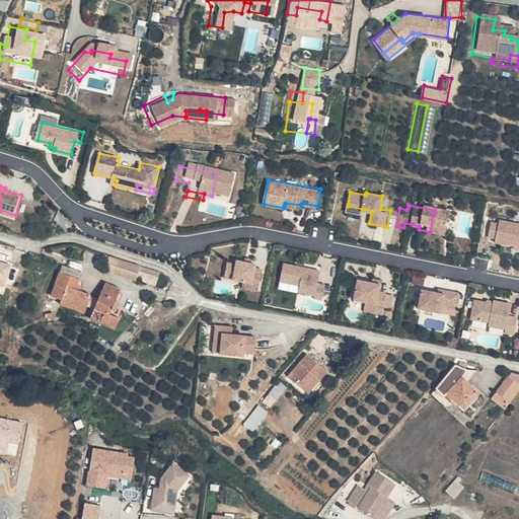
[(513,249),(517,226),(484,220),(484,224),(475,223),(472,237),(479,239),(479,242),(498,246),(506,248),(513,249)]
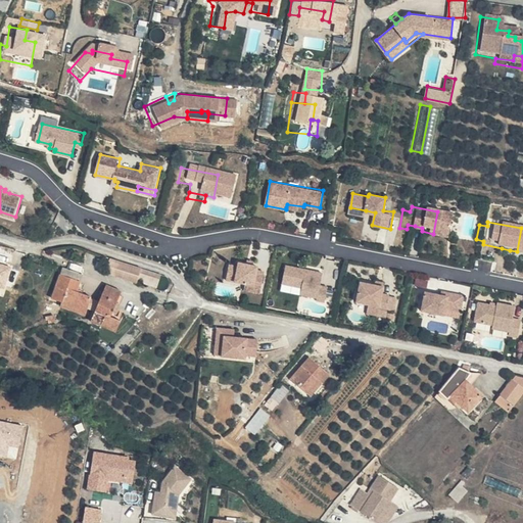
[(432,236),(433,234),(422,231),(422,228),(415,226),(413,233),(432,236)]
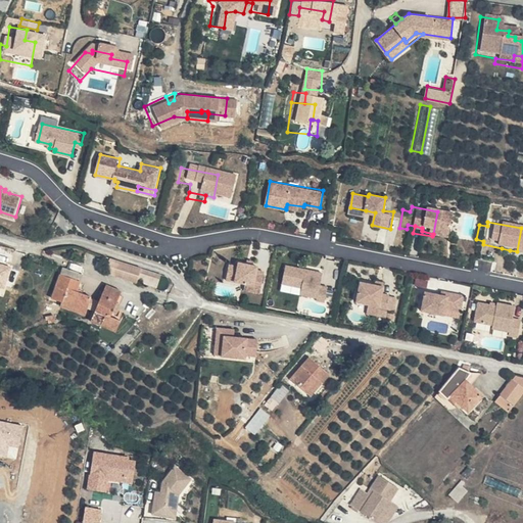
[(11,265),(0,260),(0,285),(5,287),(11,265)]
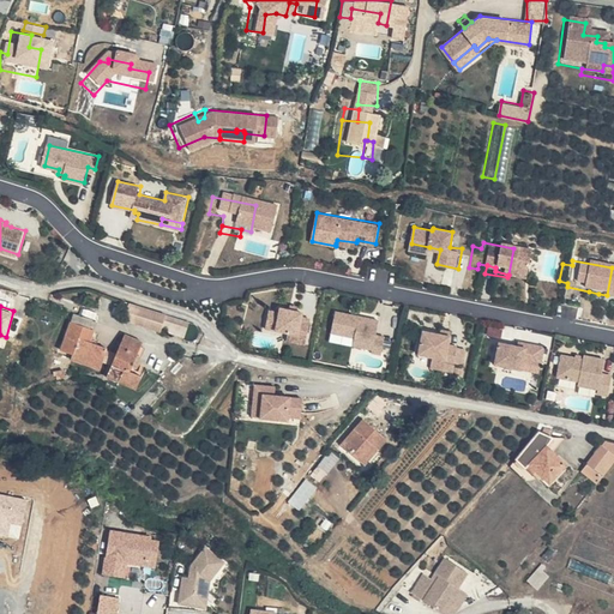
[(307,336),(311,317),(301,315),(302,311),(280,307),(278,312),(268,311),(265,327),(288,332),(307,336)]
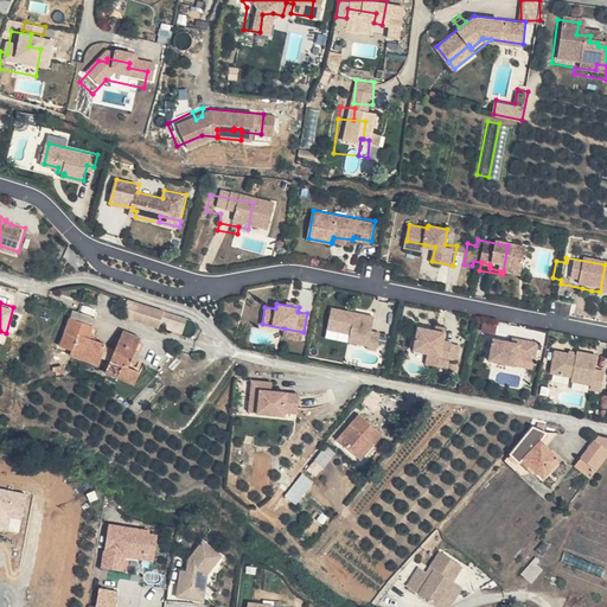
[(379,350),(382,334),(372,332),(375,315),(332,307),(328,331),(350,334),(349,340),(370,344),(370,349),(379,350)]
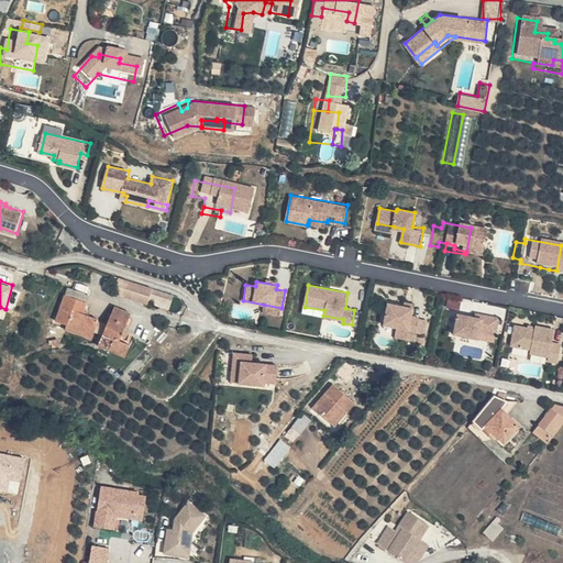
[(84,330),(99,335),(103,320),(88,315),(91,305),(84,302),(87,293),(68,286),(55,326),(70,331),(73,327),(84,330)]
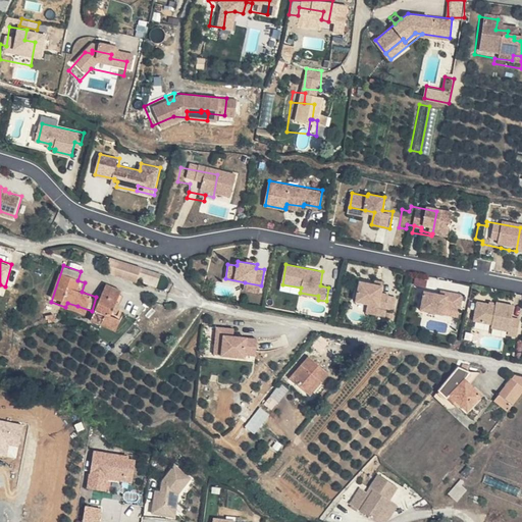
[(260,291),(261,285),(245,282),(243,288),(260,291)]
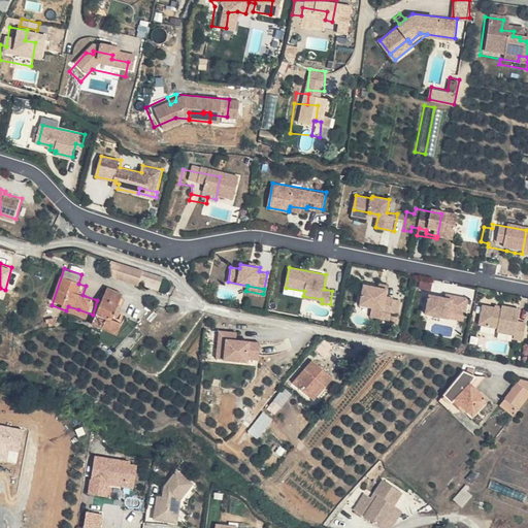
[(380,314),(382,300),(372,299),(373,292),(351,288),(347,311),(369,315),(369,319),(377,320),(380,314)]
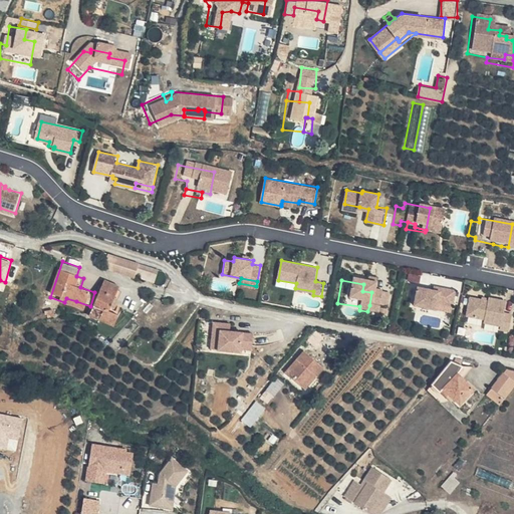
[(123,287),(106,281),(96,308),(92,320),(106,325),(119,329),(124,316),(117,313),(118,309),(115,307),(123,287)]
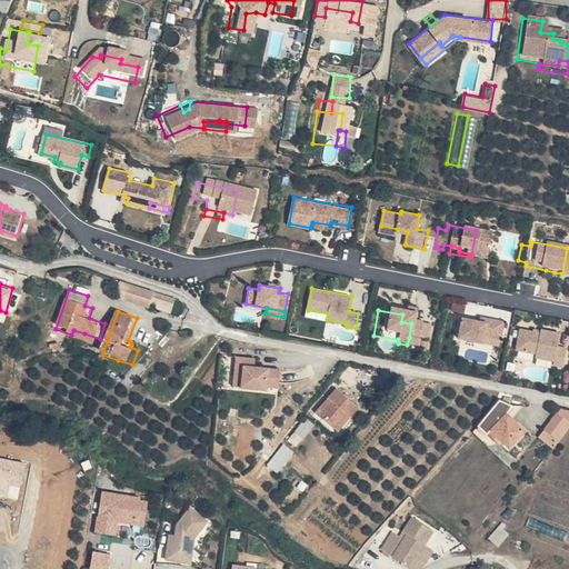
[(488,321),(473,318),(472,322),(465,320),(448,318),(445,339),(468,343),(469,336),(485,338),(488,321)]
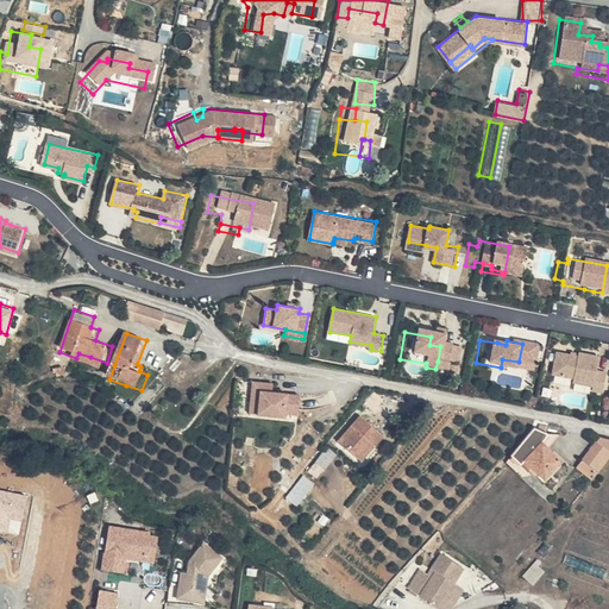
[(449,349),(440,346),(438,362),(446,363),(449,349)]
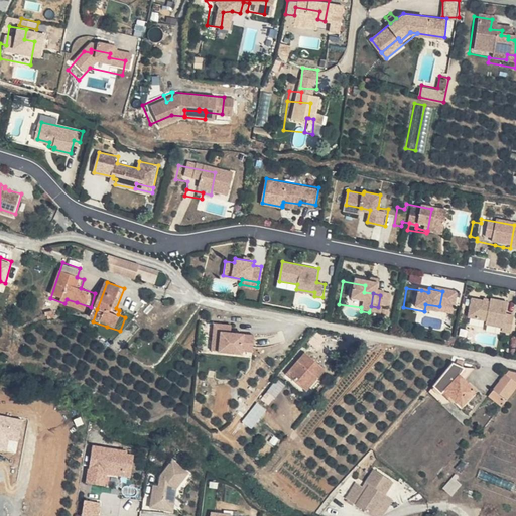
[(498,331),(501,313),(493,311),(495,300),(478,297),(477,300),(461,297),(457,316),(474,319),(474,324),(490,327),(490,330),(498,331)]
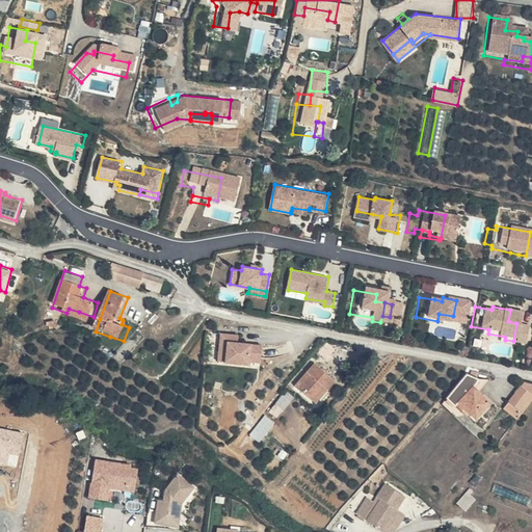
[(94,317),(79,312),(77,316),(91,321),(94,317)]
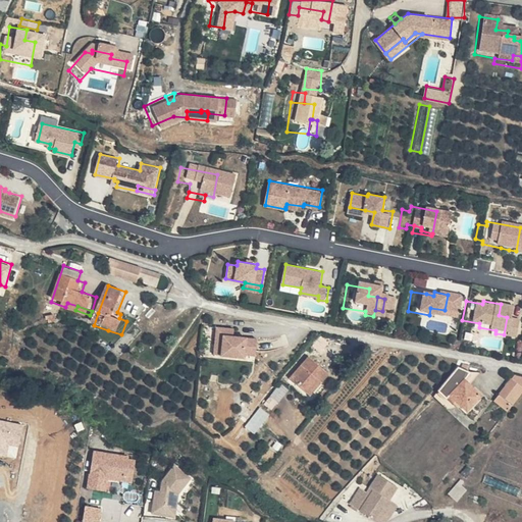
[(445,310),(430,308),(429,315),(444,317),(445,310)]
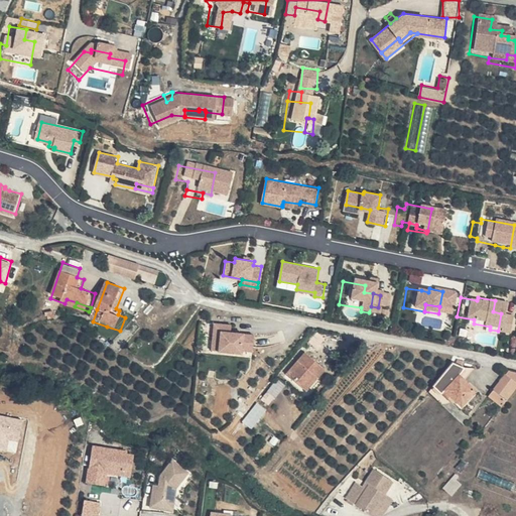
[(235,326),(216,325),(213,355),(257,358),(258,335),(234,333),(235,326)]
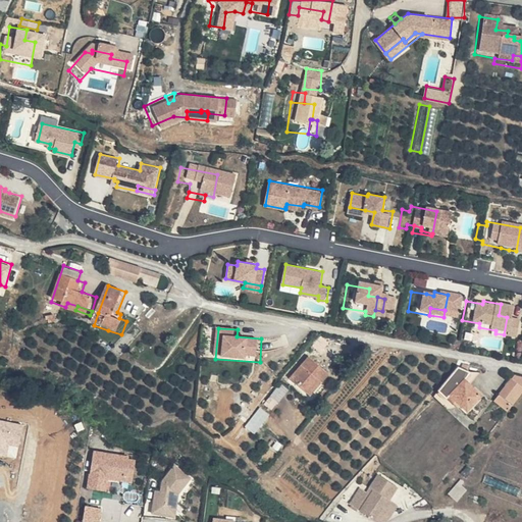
[(449,363),(448,361),(447,362),(425,383),(427,386),(435,393),(450,377),(456,370),(449,363)]
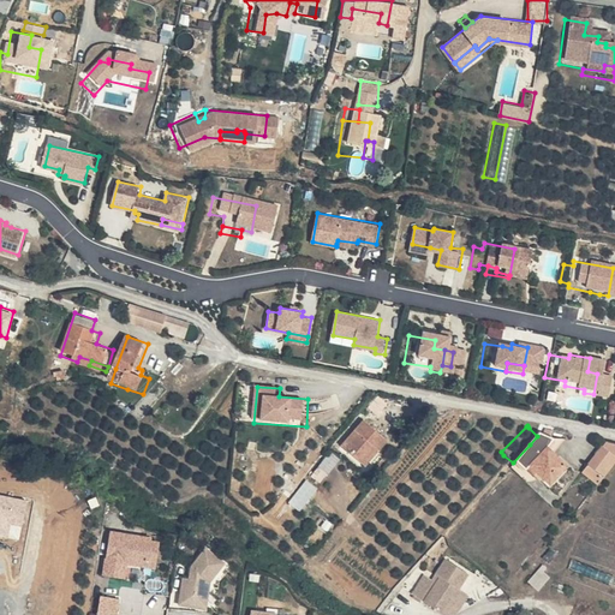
[(340,453),(368,458),(372,454),(377,459),(387,449),(374,436),(365,428),(340,453)]
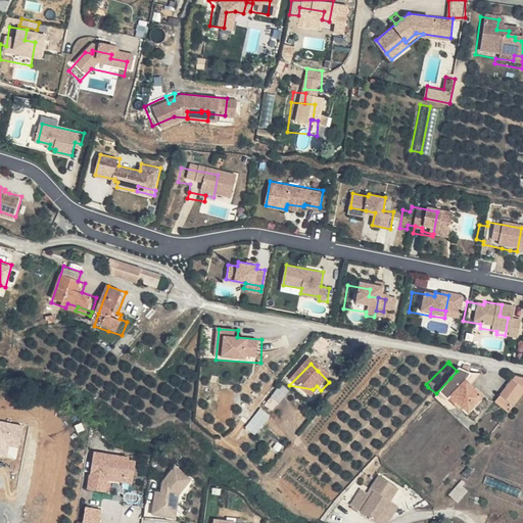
[(517,375),(500,372),(486,390),(500,399),(517,375)]
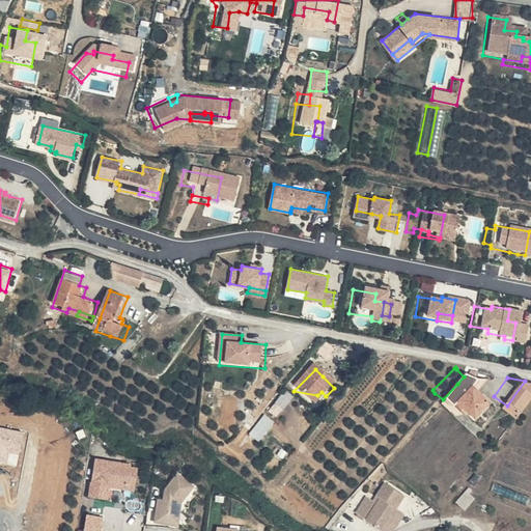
[(474,399),(457,384),(443,399),(460,415),(474,399)]
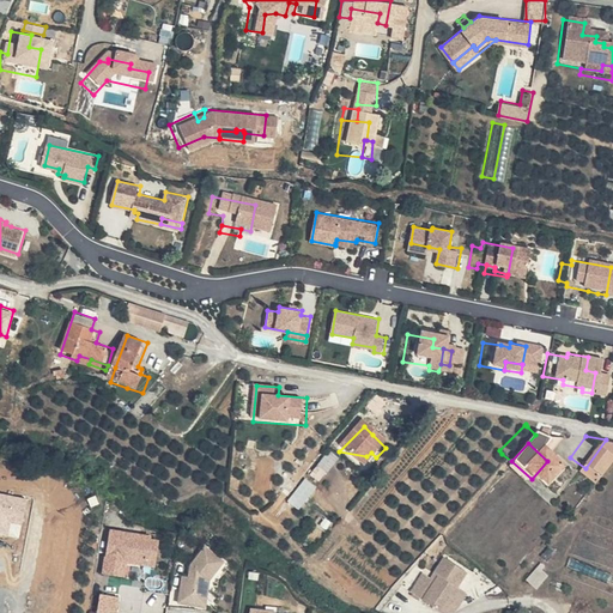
[(354,467),(366,456),(339,451),(354,467)]
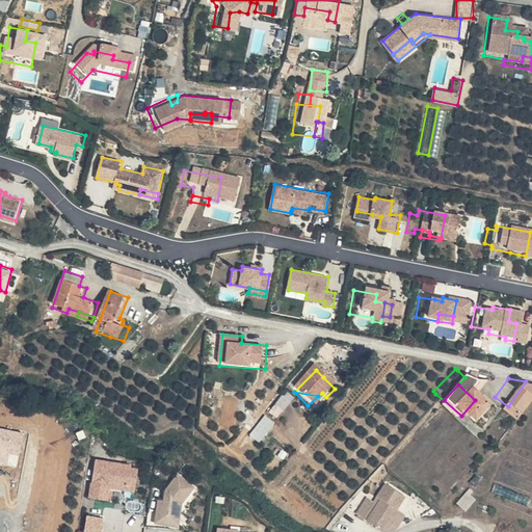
[(326,398),(318,396),(308,405),(313,410),(326,398)]
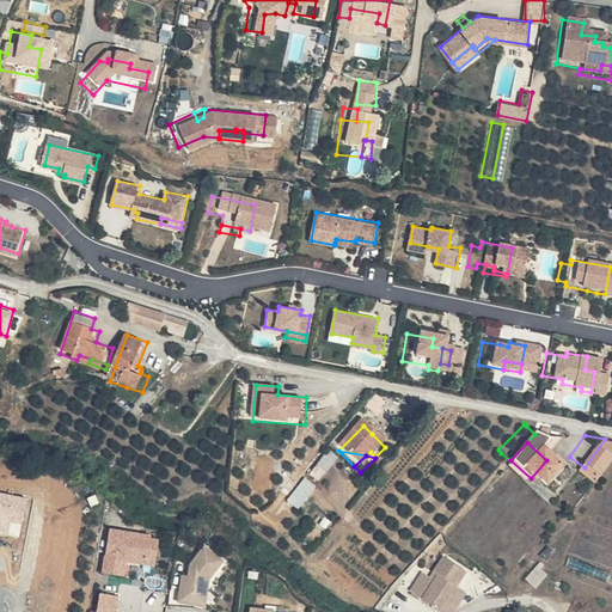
[(585,467),(569,457),(564,464),(580,476),(585,467)]
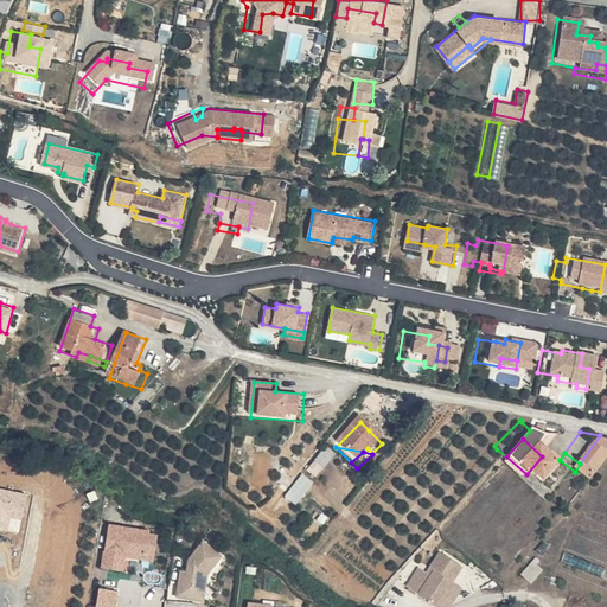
[(107,553),(127,555),(147,558),(149,547),(158,548),(159,535),(151,534),(152,531),(116,525),(115,532),(109,531),(107,553)]
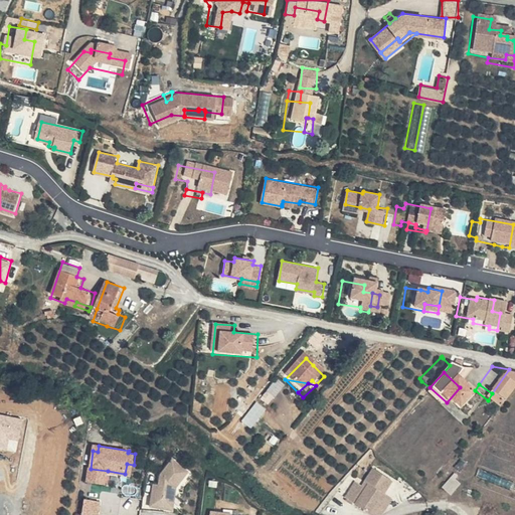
[(159,490),(154,489),(152,505),(174,508),(177,486),(189,470),(174,458),(161,474),(160,484),(159,490)]
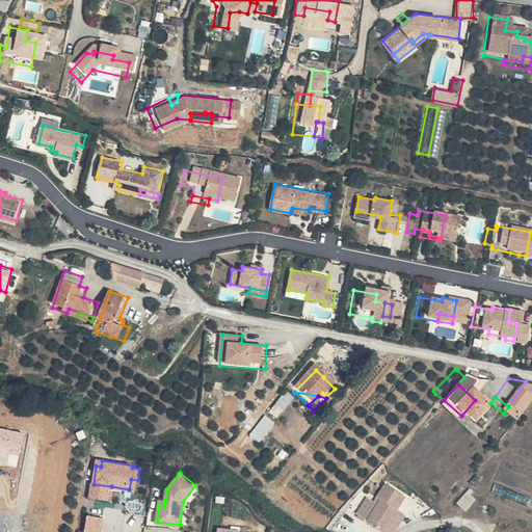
[(138,480),(131,479),(129,489),(136,490),(138,480)]
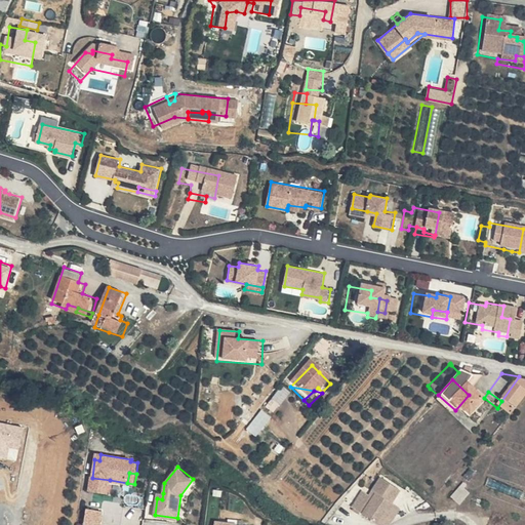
[(92,478),(90,489),(108,491),(110,480),(92,478)]
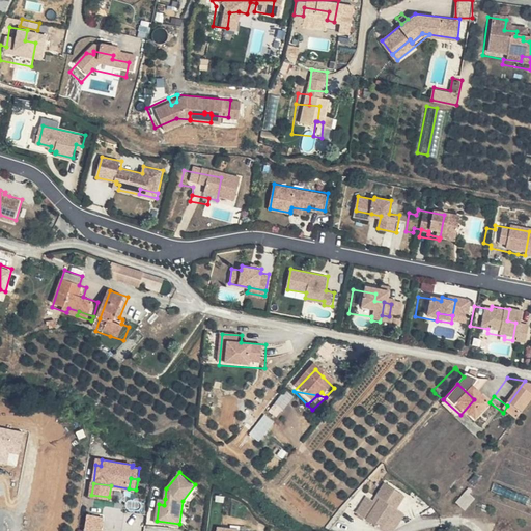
[(390,503),(393,491),(374,485),(366,520),(390,526),(391,522),(407,526),(413,504),(396,500),(395,504),(390,503)]
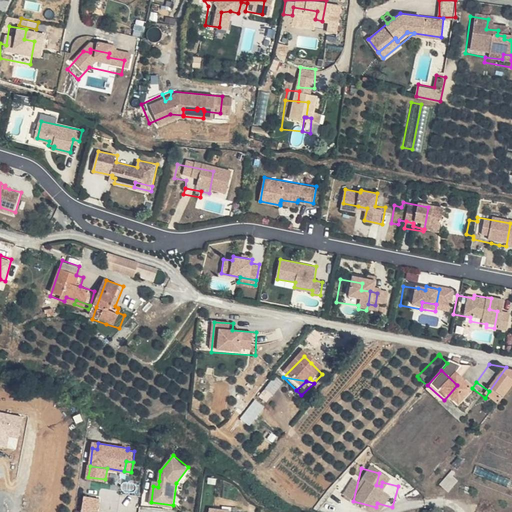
[(97,511),(100,497),(86,496),(85,511),(94,511),(97,511)]
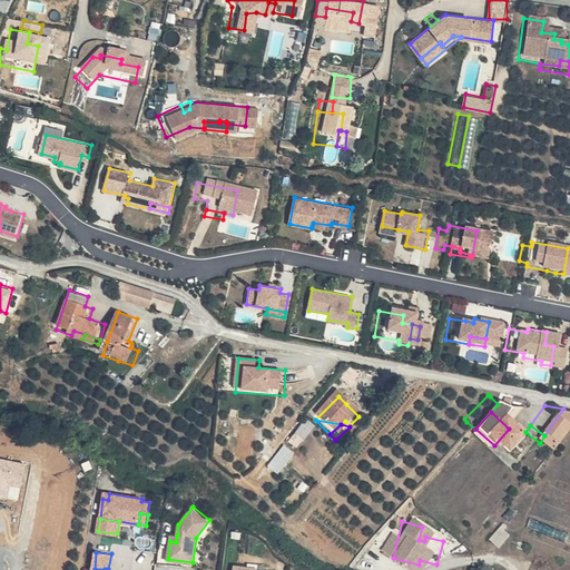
[(418,569),(419,564),(393,558),(391,564),(410,569),(418,569)]
